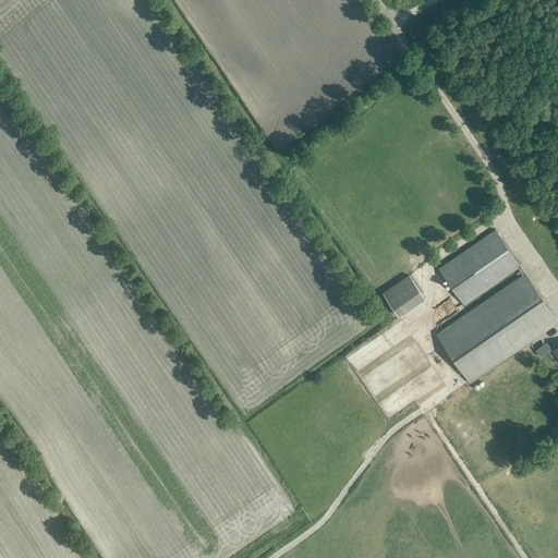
[(517,267),(522,275),(436,334),(470,383),(557,322),(557,320),(495,230),(438,268),(463,304),(517,267)]
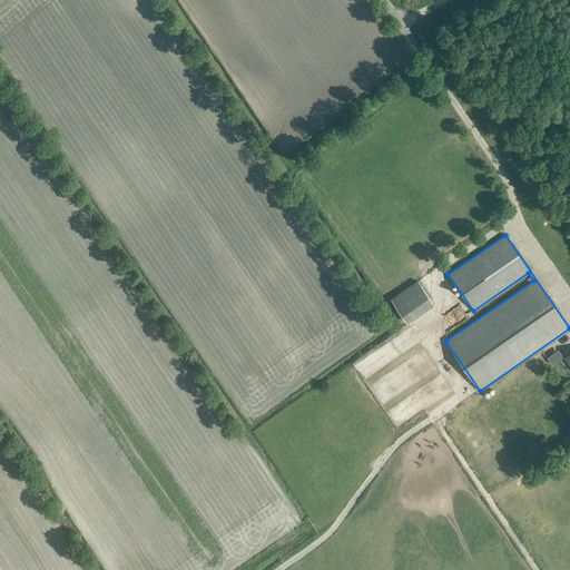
[(390,300),(406,323),(433,304),(416,281),(390,300)]
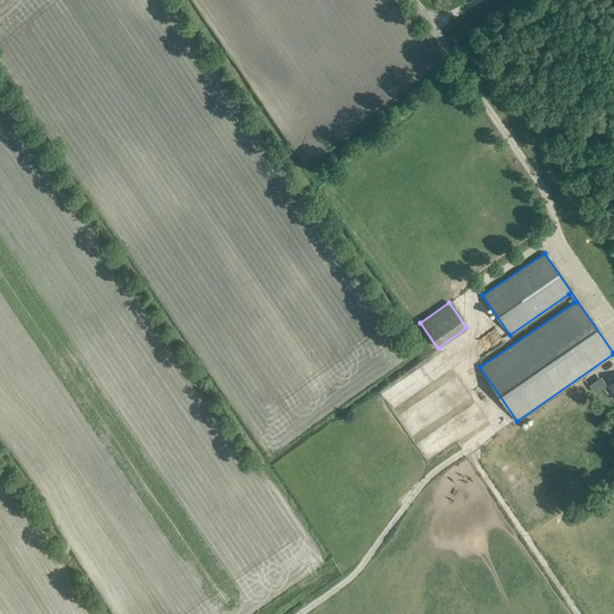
[(483,335),(488,339),(504,329),(499,323),(483,335)]
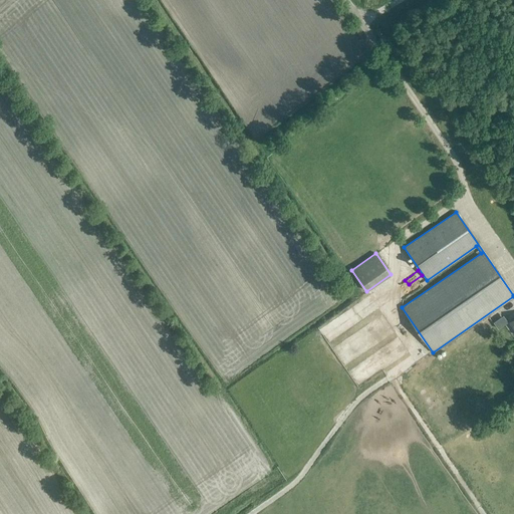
[(342,349),(346,357),(379,337),(370,323),(342,340),(346,347),(342,349)]
